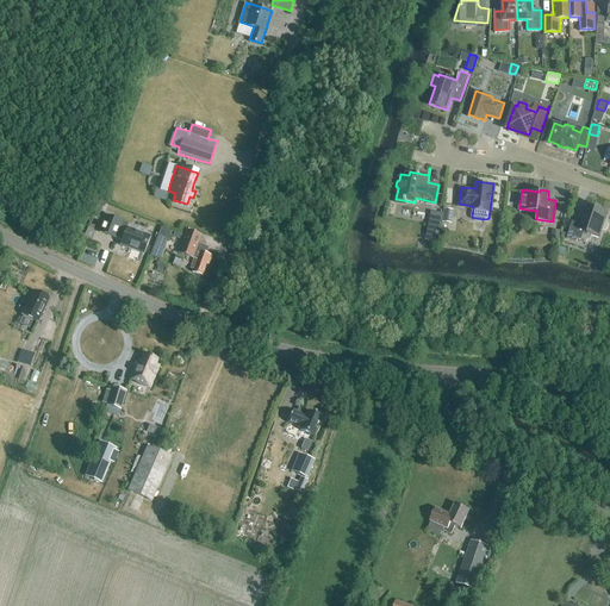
[(609,222),(608,219),(605,218),(609,210),(597,205),(596,207),(587,204),(582,222),(572,219),(566,236),(577,239),(578,236),(586,239),(591,237),(592,233),(599,236),(602,227),(604,229),(608,226),(609,222)]
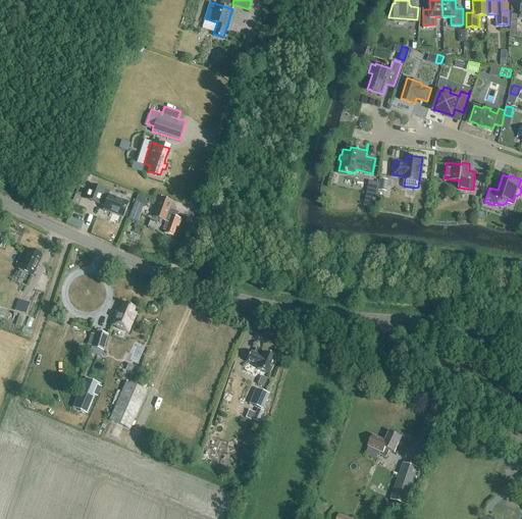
[(386,190),(388,177),(380,176),(378,189),(386,190)]
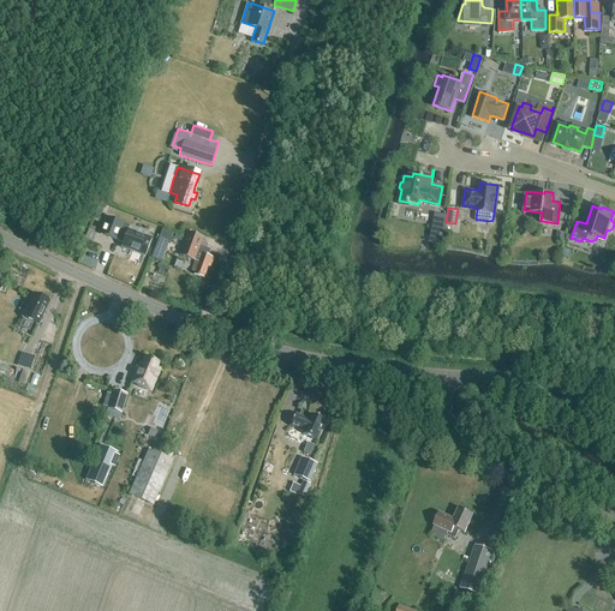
[(144,253),(150,235),(129,227),(130,223),(106,215),(100,232),(123,240),(121,245),(144,253)]
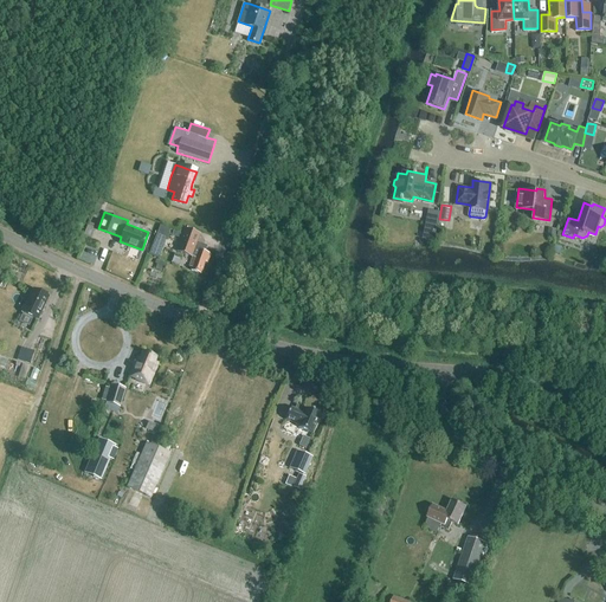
[(427,218),(424,238),(433,239),(438,219),(427,218)]
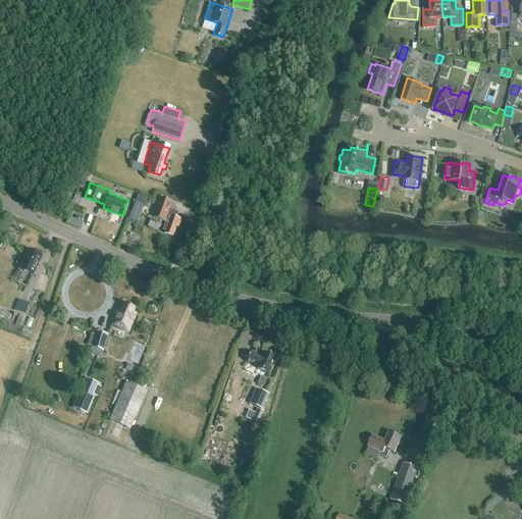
[(146,196),(138,193),(127,217),(136,220),(146,196)]
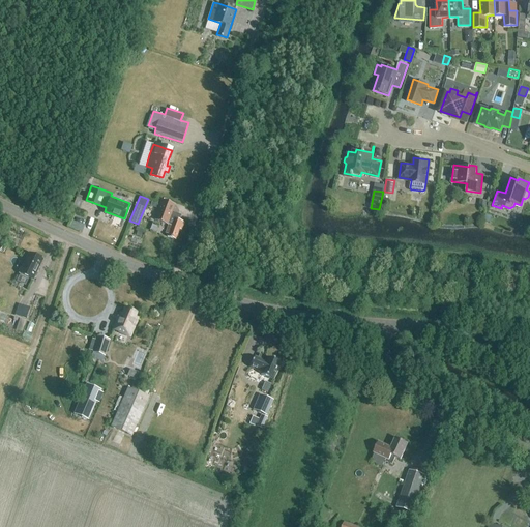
[(168,223),(165,231),(168,232),(167,234),(175,237),(179,227),(181,228),(184,221),(179,218),(181,213),(172,210),(174,203),(162,199),(154,217),(168,223)]
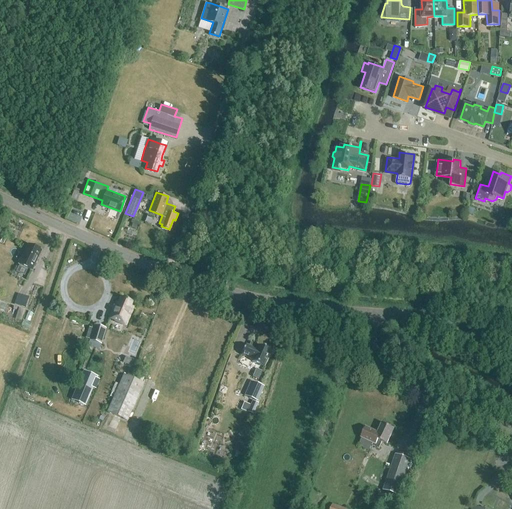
[(133,218),(131,225),(135,226),(136,222),(139,224),(140,221),(133,218)]
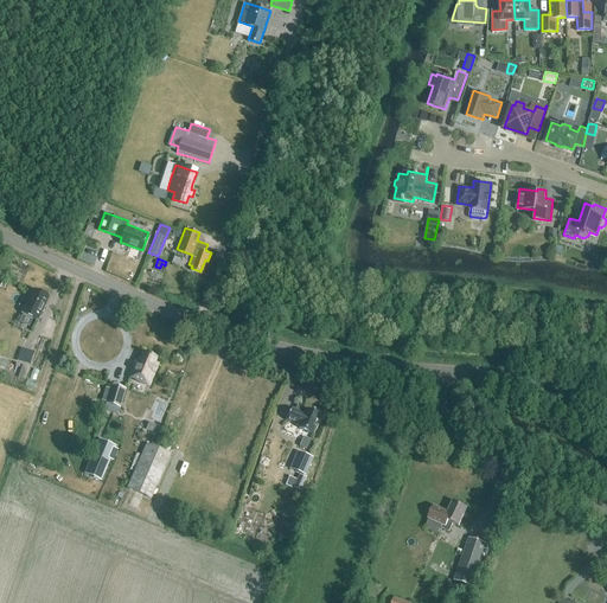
[(33,288),(23,310),(37,318),(49,295),(33,288)]
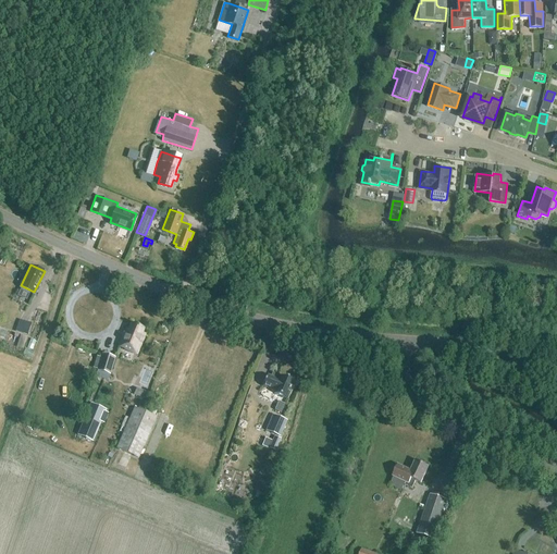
[(27,332),(31,321),(20,318),(15,328),(27,332)]
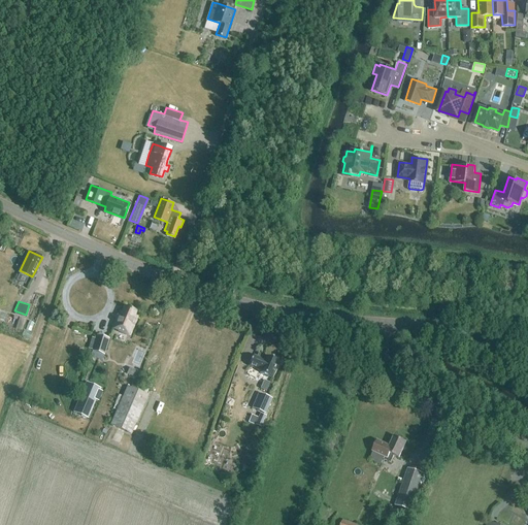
[(129,333),(137,315),(134,314),(135,309),(125,305),(122,312),(120,310),(112,325),(120,328),(119,329),(129,333)]
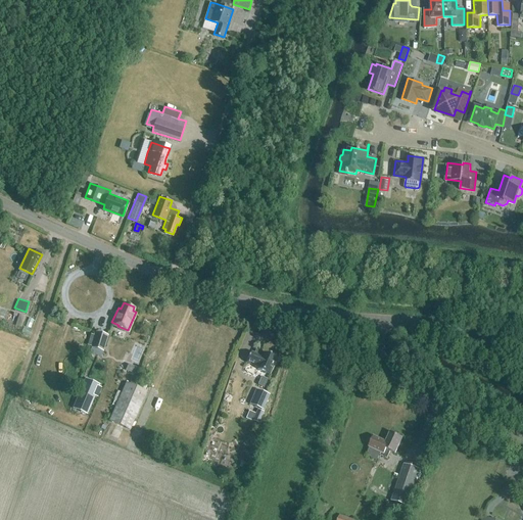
[(20,321),(22,315),(12,311),(8,321),(12,322),(14,318),(20,321)]
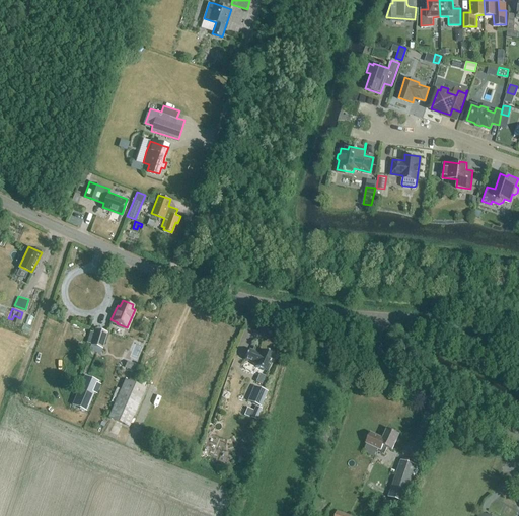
[(102,347),(106,330),(95,327),(90,343),(102,347)]
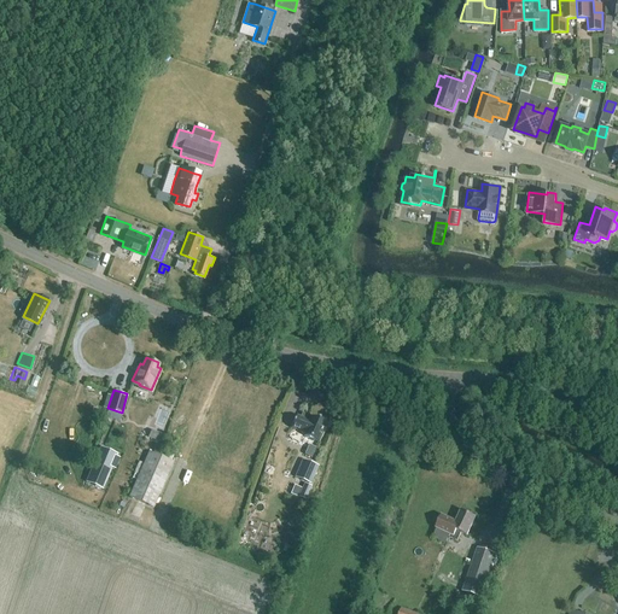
[(312,415),(302,411),(301,415),(297,414),(291,426),(304,431),(304,433),(319,440),(327,421),(312,414),(312,415)]
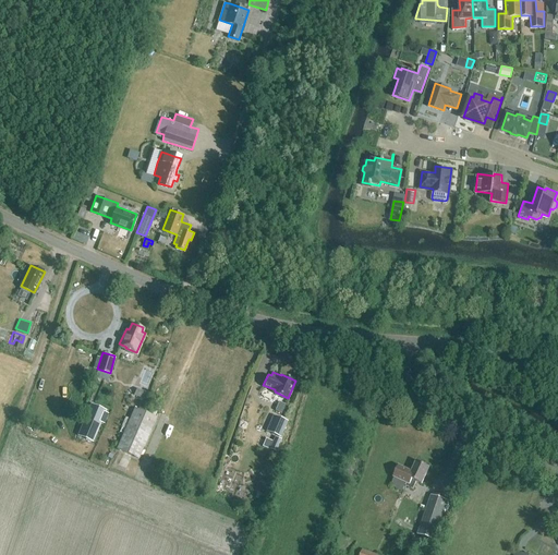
[(286,400),(280,398),(276,408),(281,410),(286,400)]
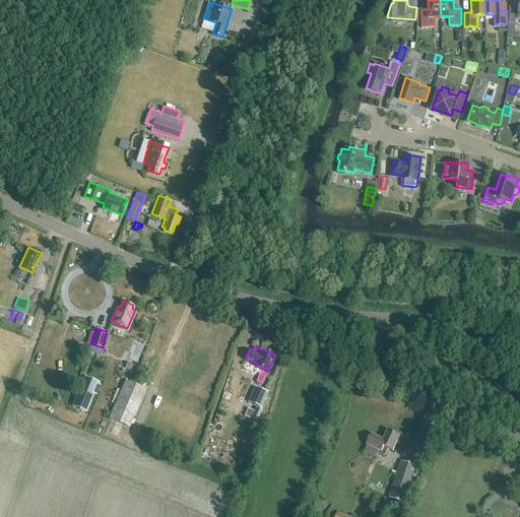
[(129,426),(146,388),(125,379),(108,416),(129,426)]
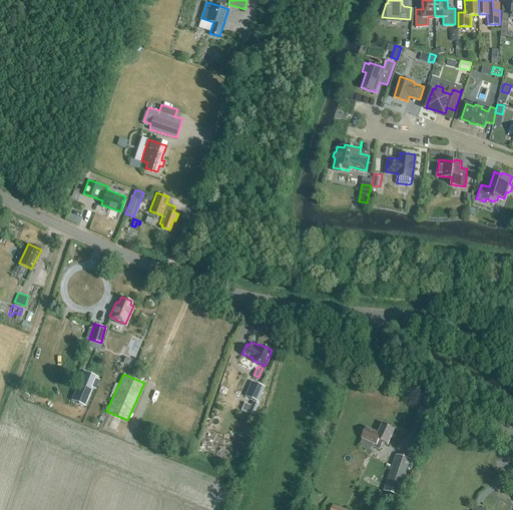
[(85,377),(75,405),(89,410),(99,383),(85,377)]
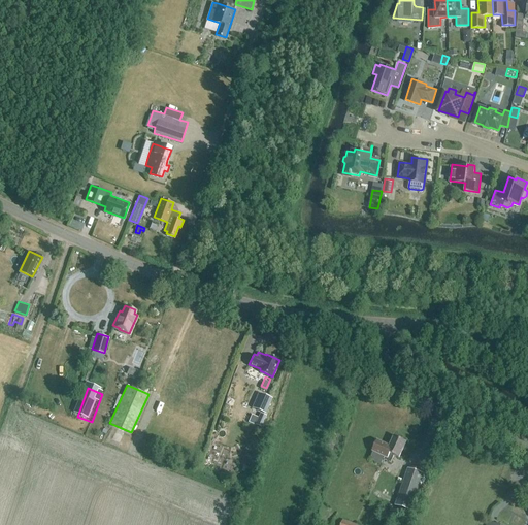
[(266,412),(272,397),(263,393),(257,408),(266,412)]
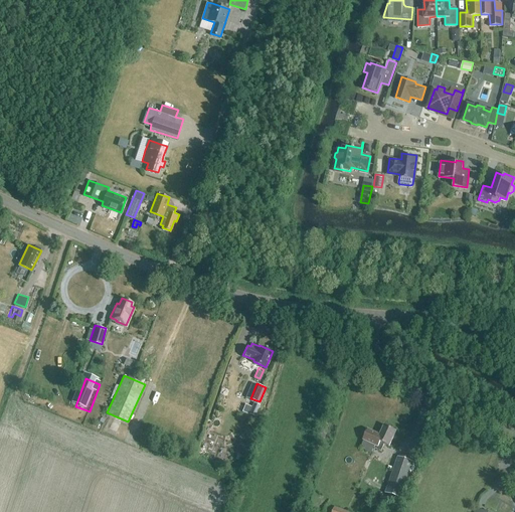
[(245,417),(251,404),(244,401),(239,414),(245,417)]
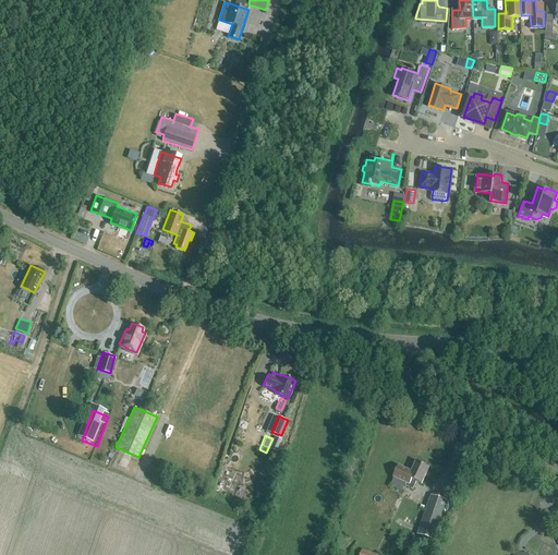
[(276,449),(281,437),(275,435),(270,447),(276,449)]
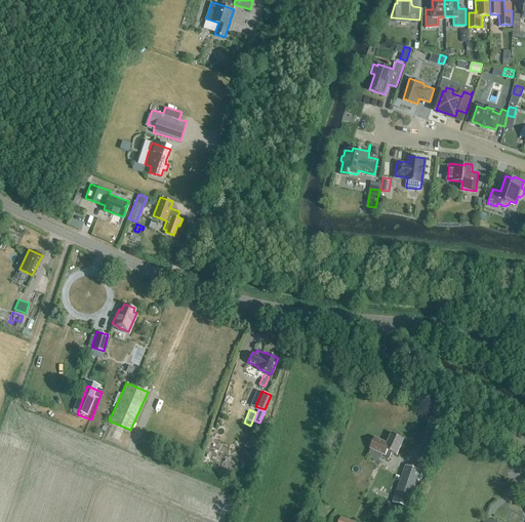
[(397,453),(404,438),(392,432),(388,442),(375,436),(370,446),(384,452),(381,454),(389,457),(392,450),(397,453)]
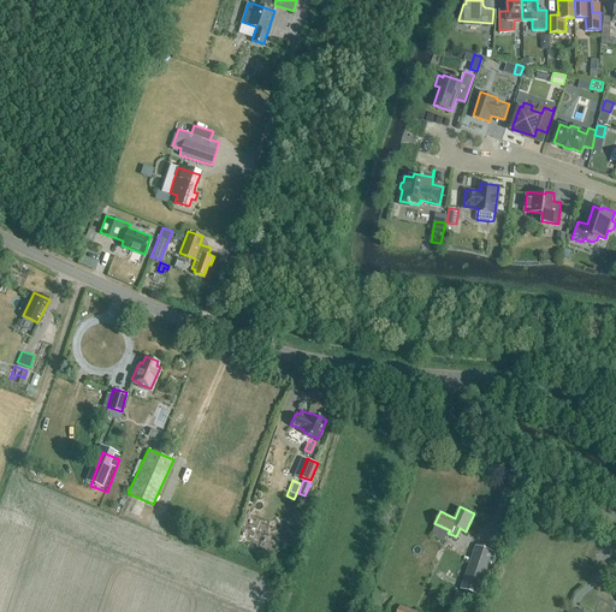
[(480,594),(495,550),(475,544),(461,588),(480,594)]
